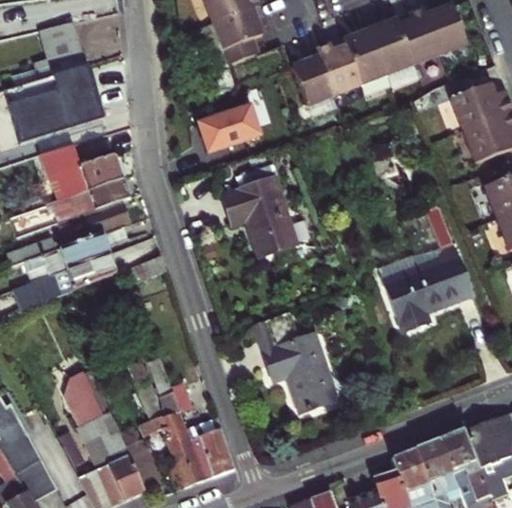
[(204,0),(213,22),(252,6),(258,4),(256,0),(204,0)]
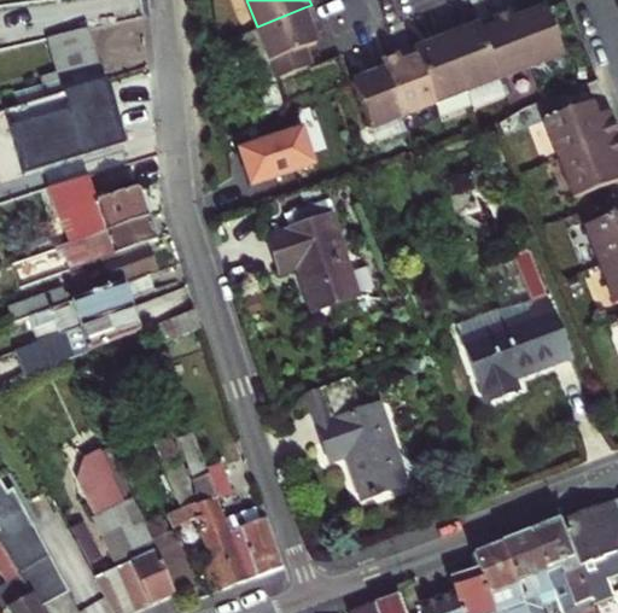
[(318,19),(312,5),(304,7),(310,23),(318,19)]
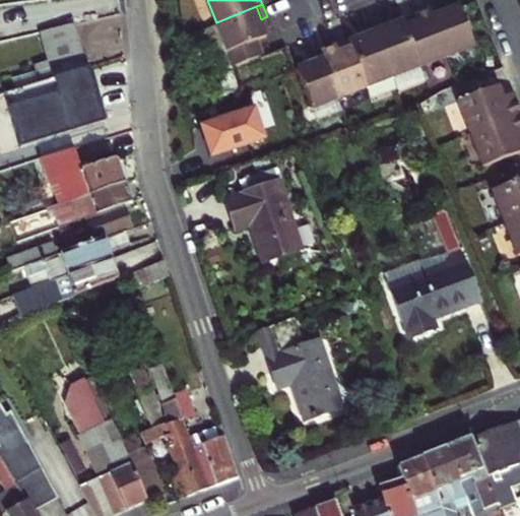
[(445,9),(432,14),(447,54),(472,44),(456,4),(445,9)]
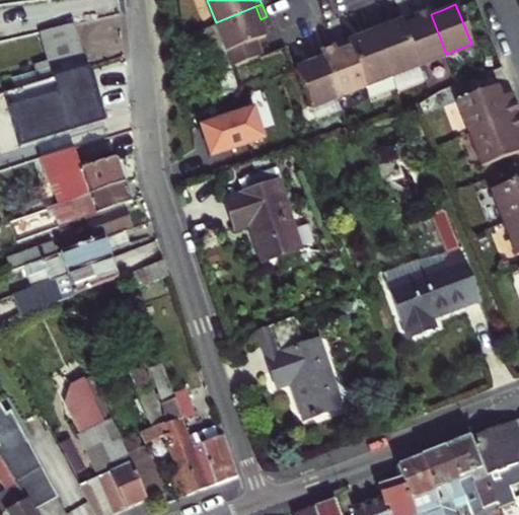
[(266,33),(261,19),(255,6),(216,22),(226,49),(232,64),(263,52),(257,38),(266,33)]
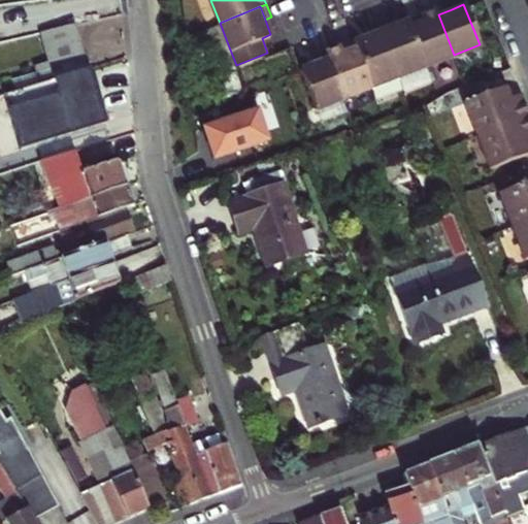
[(422,21),(410,25),(426,66),(454,55),(438,14),(435,7),(420,13),(422,21)]
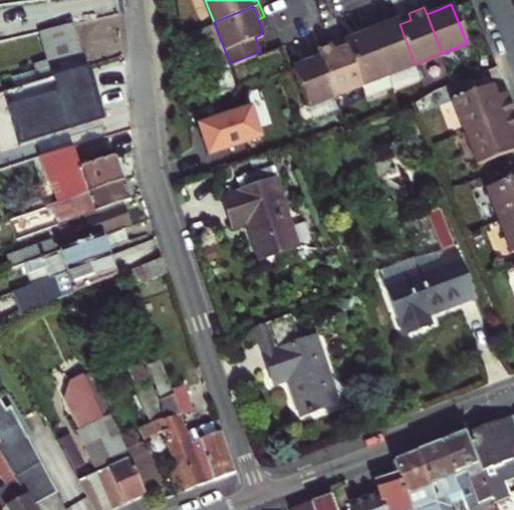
[(409,13),(398,18),(400,24),(411,20),(409,13)]
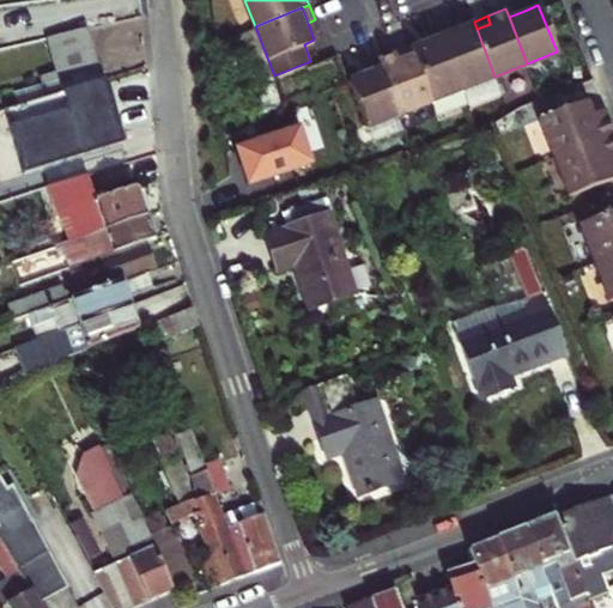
[(459,28),(442,34),(463,89),(469,104),(501,91),(495,77),(477,29),(474,22),(459,28)]
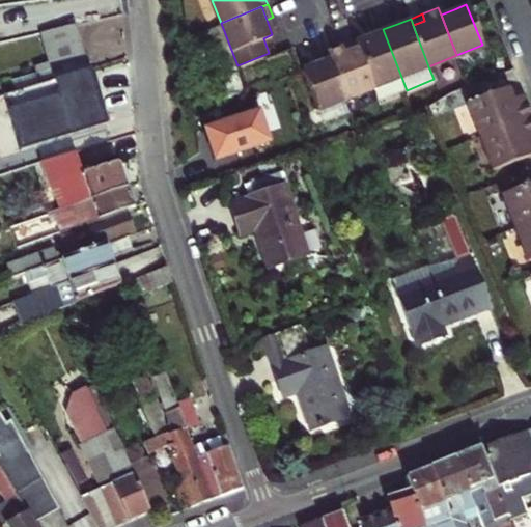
[(75,23),(38,31),(45,56),(81,46),(78,34),(75,23)]
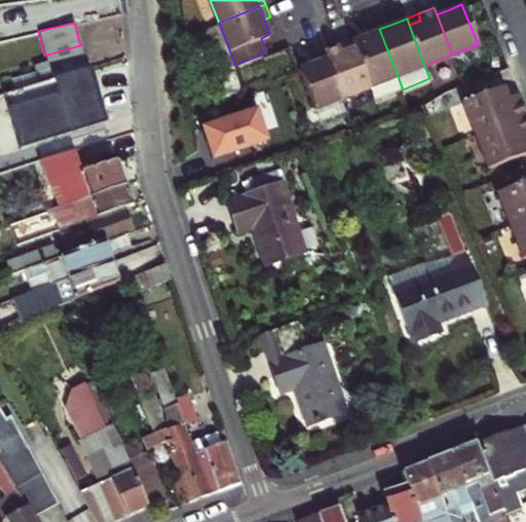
[(229,49),(219,23),(207,27),(217,54),(229,49)]
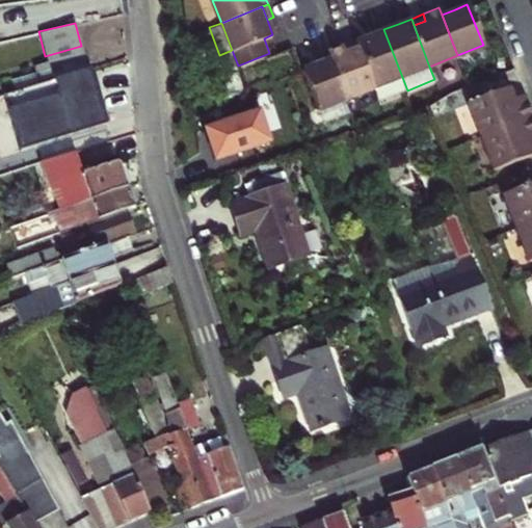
[(355,40),(358,47),(374,87),(402,77),(383,29),(371,34),(355,40)]
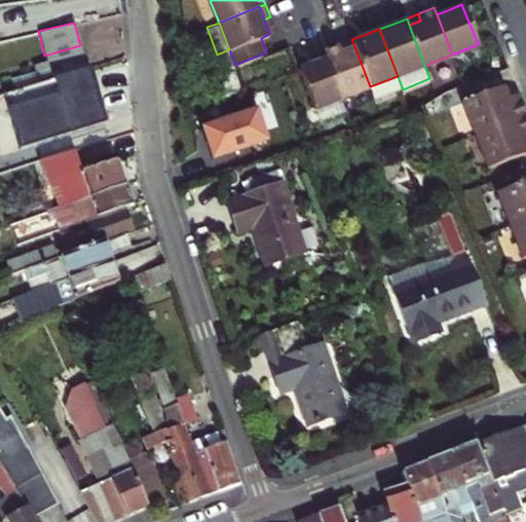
[(351,39),(340,44),(343,50),(354,46),(351,39)]
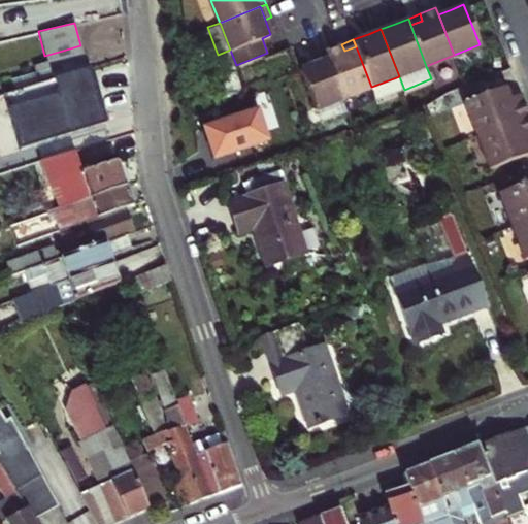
[(371,87),(356,46),(344,51),(341,44),(327,51),(329,57),(344,97),(371,87)]
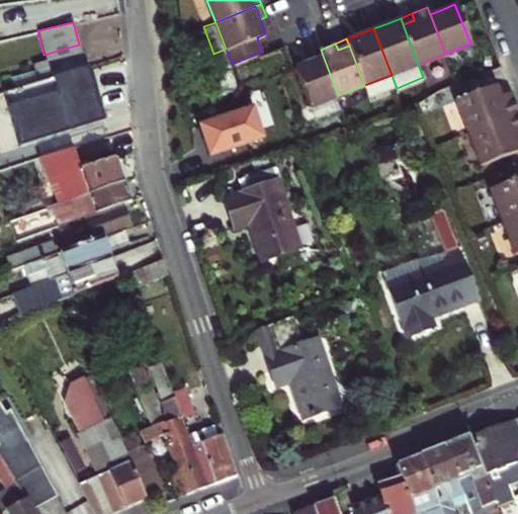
[(36,80),(86,65),(83,55),(79,45),(44,55),(29,59),(36,80)]
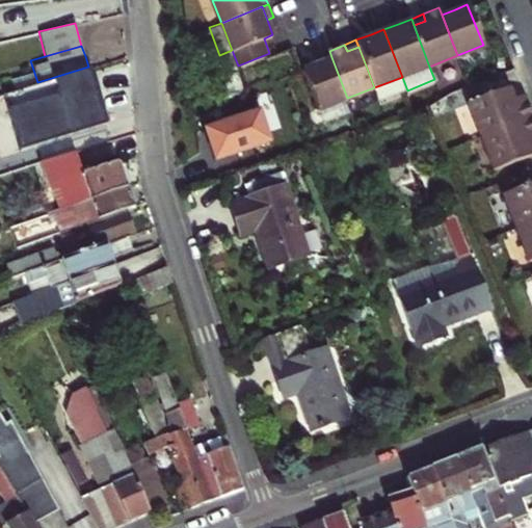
[(347,98),(331,57),(316,63),(302,69),(319,109),(347,98)]
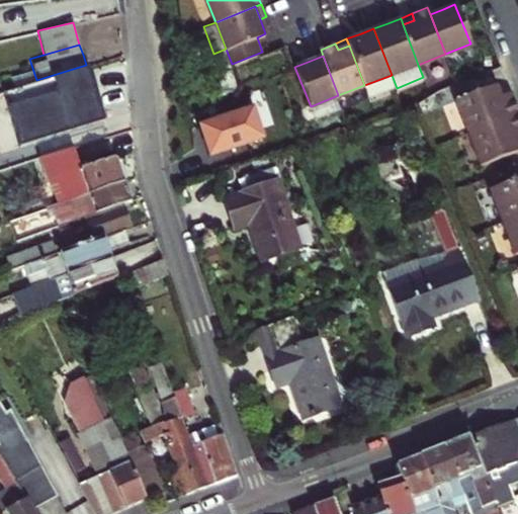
[(89,76),(86,65),(36,80),(3,90),(10,114),(93,88),(89,76)]
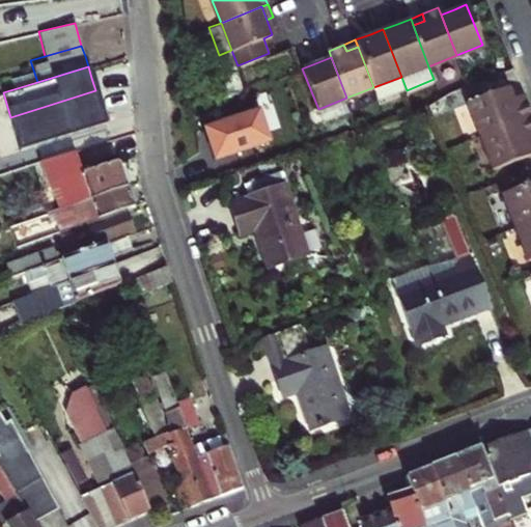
[(467,102),(479,134),(530,114),(530,108),(529,104),(525,92),(512,98),(507,86),(467,102)]
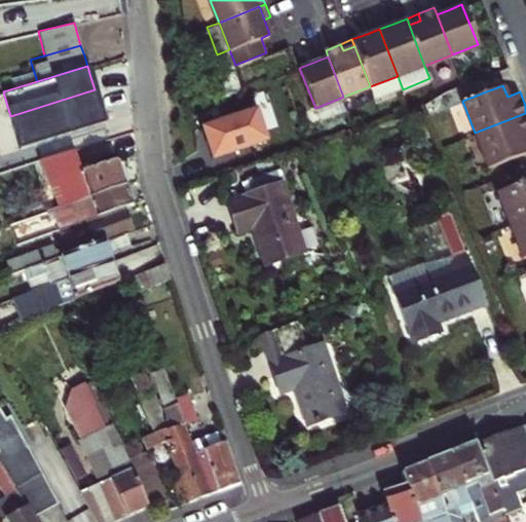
[(95,89),(10,116),(20,147),(104,122),(99,105),(95,89)]
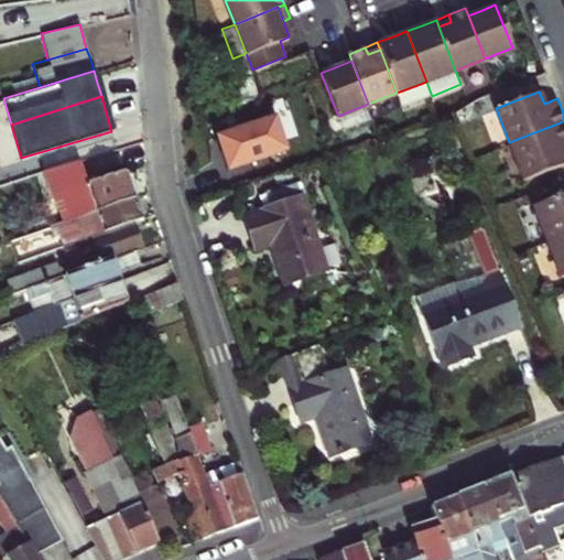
[(368,104),(338,116),(344,130),(373,119),(368,104)]
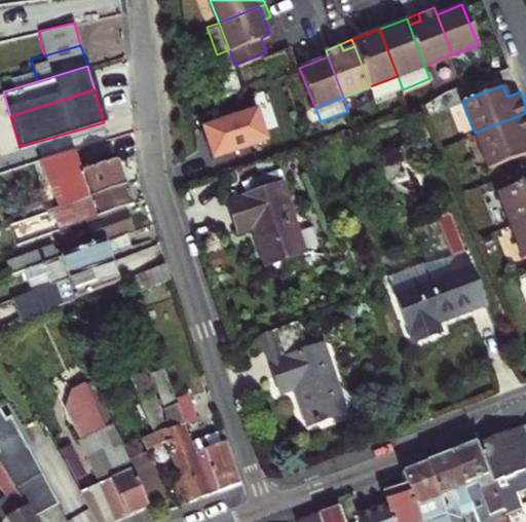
[(257,107),(203,124),(214,156),(267,138),(257,107)]
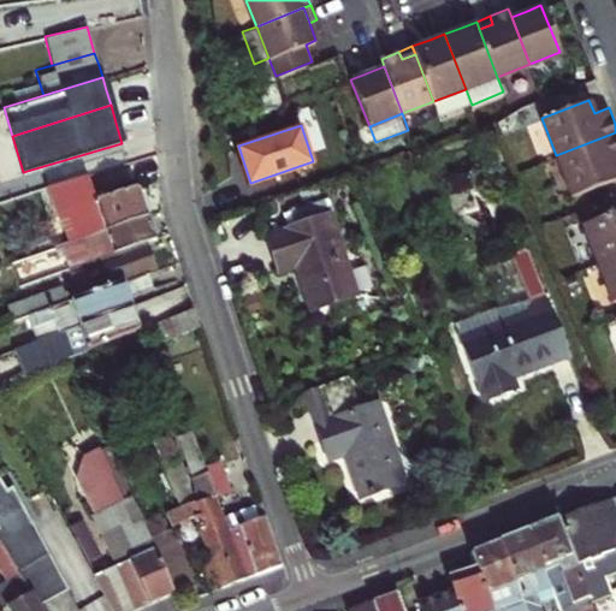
[(615,132),(556,155),(572,195),(615,176),(615,171),(614,162),(615,161),(615,132)]
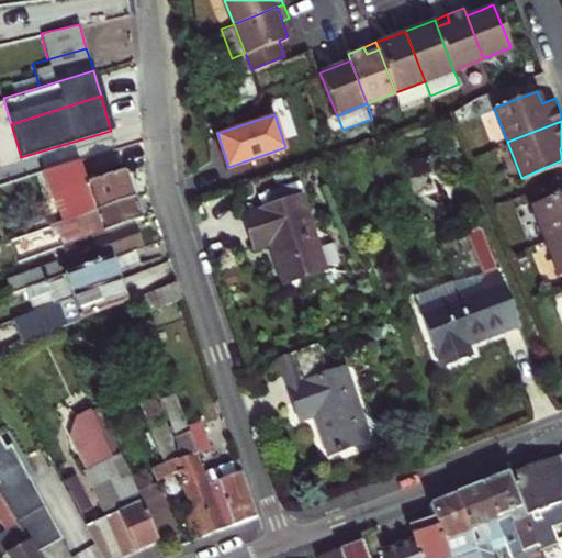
[(130,180),(125,168),(64,189),(56,166),(21,177),(38,229),(51,224),(135,194),(130,180)]
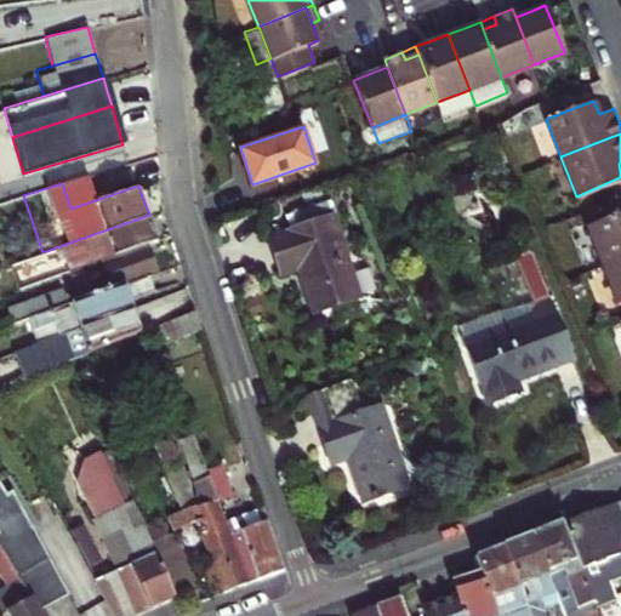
[(620,211),(587,226),(602,263),(620,255),(620,211)]
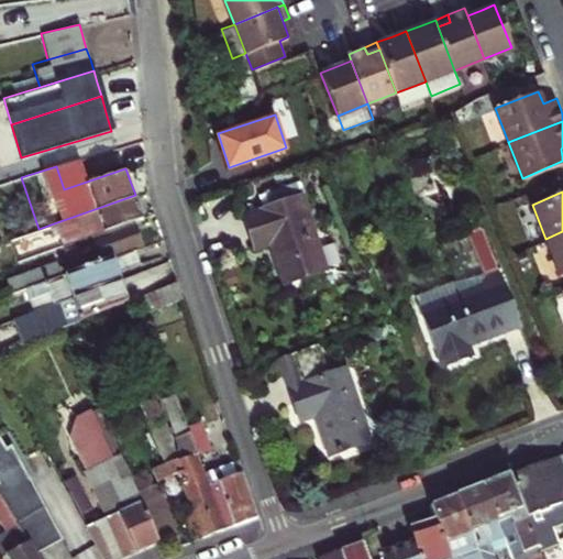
[(135,195),(51,225),(54,233),(59,232),(63,244),(134,219),(142,216),(139,205),(135,195)]
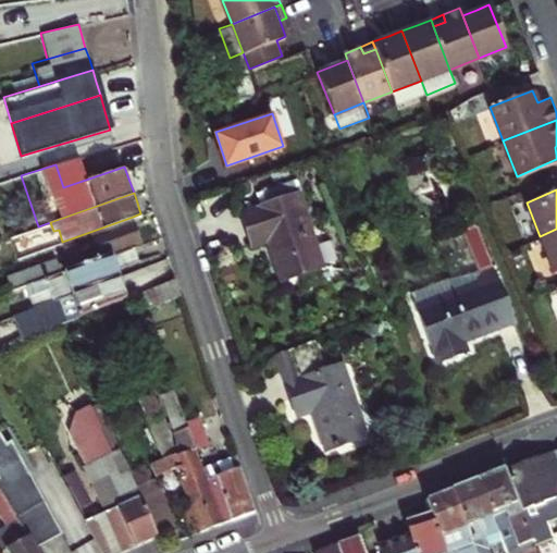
[(240,211),(252,244),(268,240),(281,279),(322,265),(298,193),(240,211)]
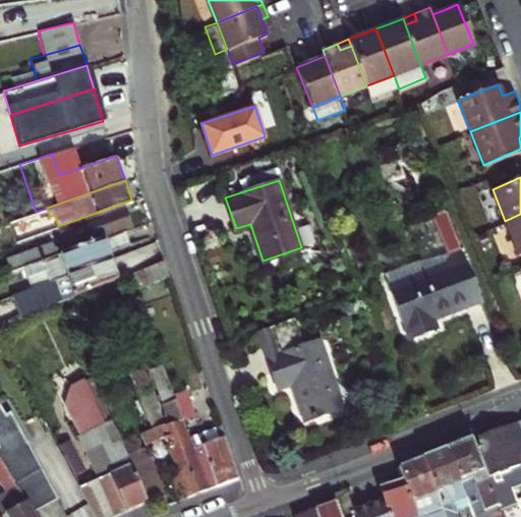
[(127,213),(124,203),(58,226),(60,232),(64,242),(54,246),(52,241),(6,257),(11,271),(23,266),(35,262),(79,246),(79,243),(131,224),(127,213)]
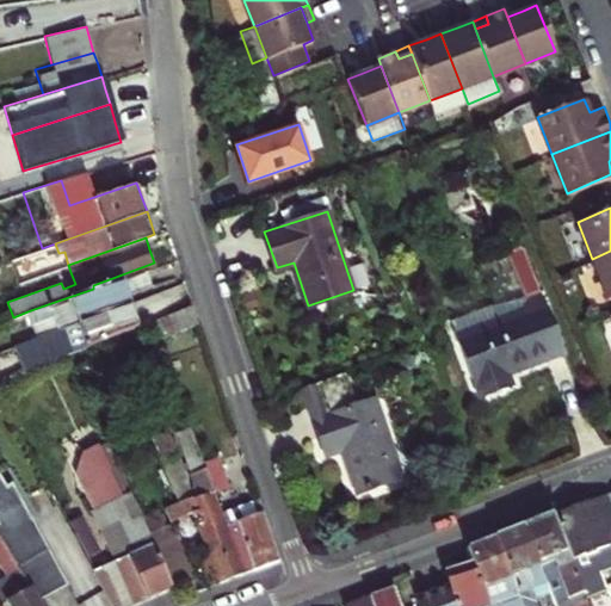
[(497,320),(492,303),(451,320),(480,394),(511,383),(507,371),(561,350),(519,245),(505,251),(523,291),(525,300),(522,302),(524,309),(497,320)]
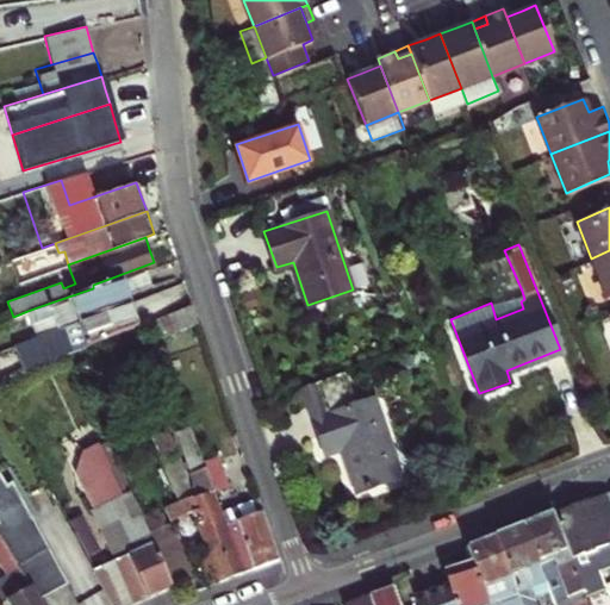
[(609,250),(591,259),(607,297),(609,294),(609,250)]
